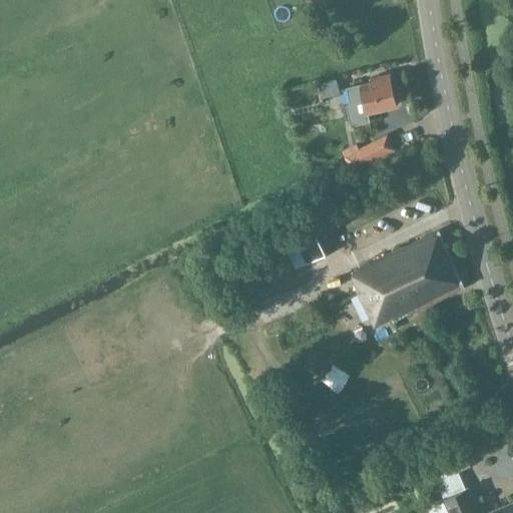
[(390,74),(357,82),(358,85),(347,87),(351,105),(362,102),(365,113),(397,105),(390,74)]
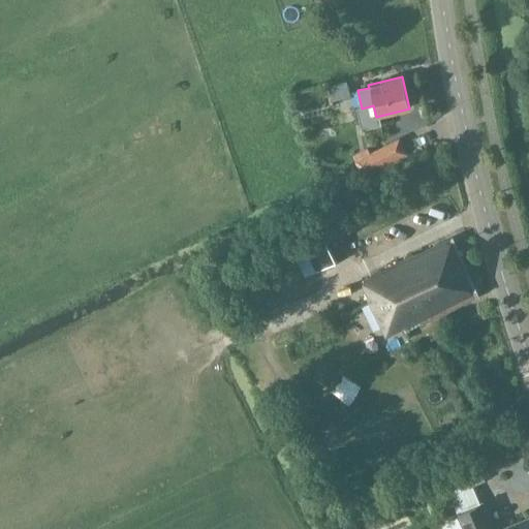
[(346,79),(323,84),(328,99),(349,94),(346,79)]
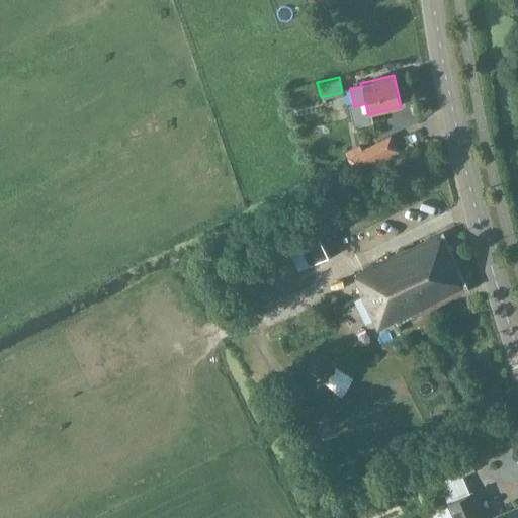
[(345,152),(357,177),(400,155),(398,151),(399,151),(391,135),(361,149),(359,145),(345,152)]
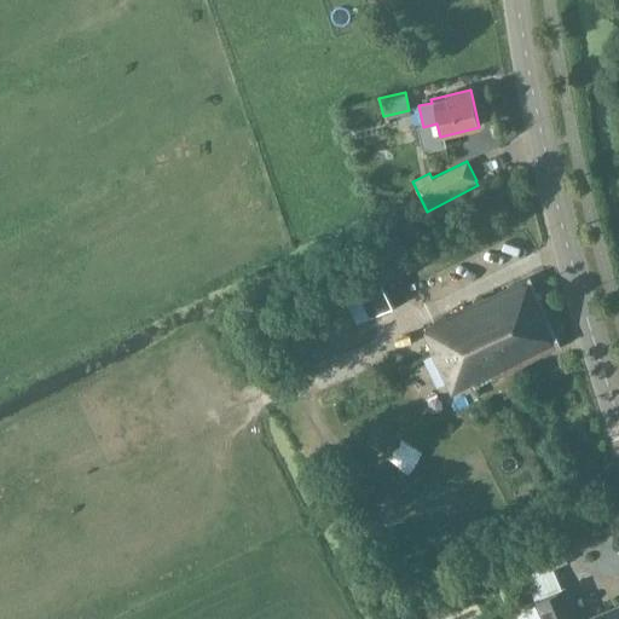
[(339,289),(357,324),(409,300),(392,264),(339,289)]
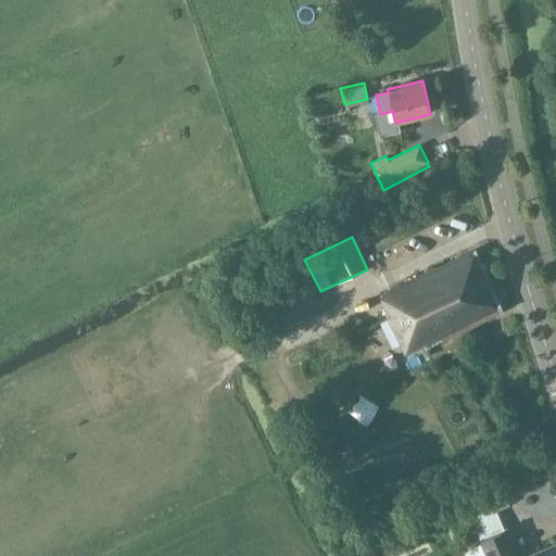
[(426,351),(504,311),(476,249),(380,297),(387,310),(383,311),(404,355),(424,345),(426,351)]
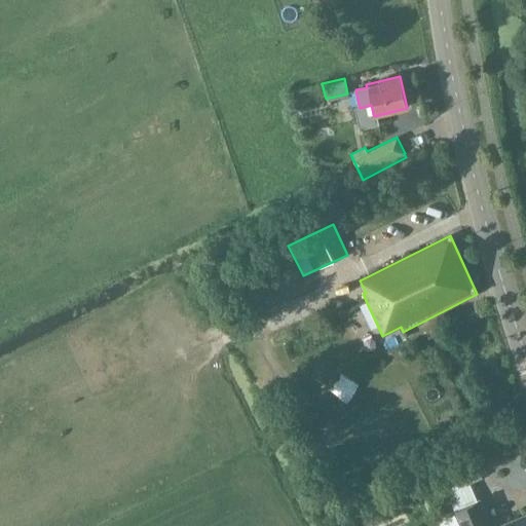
[(455,511),(478,501),(467,480),(446,490),(455,511)]
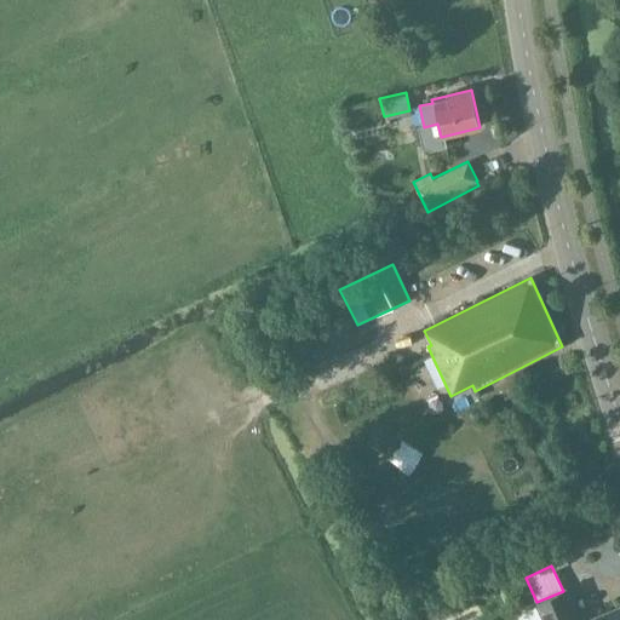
[(563,591),(537,602),(534,603),(541,619),(619,619),(619,606),(585,619),(578,619),(566,589),(563,591)]
